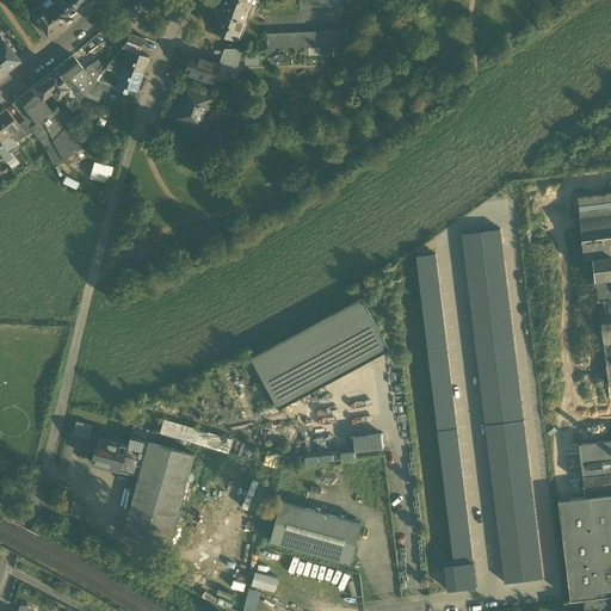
[(47,35),(66,23),(53,2),(50,0),(47,0),(30,11),(47,35)]
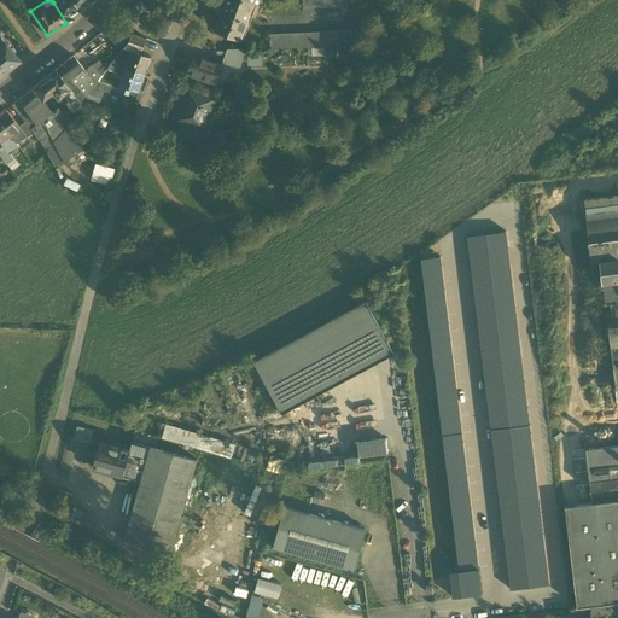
[(70,16),(77,10),(70,0),(57,0),(53,3),(66,23),(73,18),(70,16)]
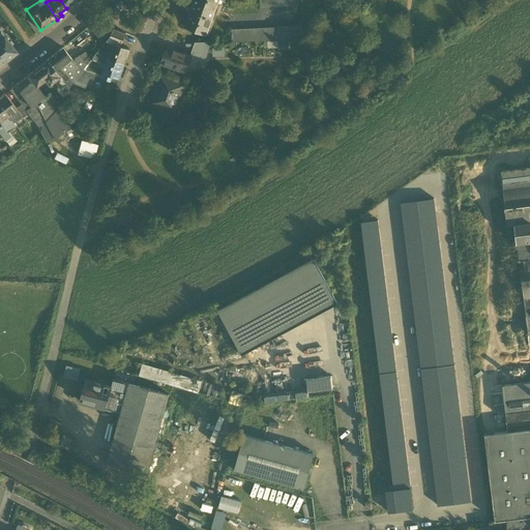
[(60,0),(66,8),(79,0),(60,0)]
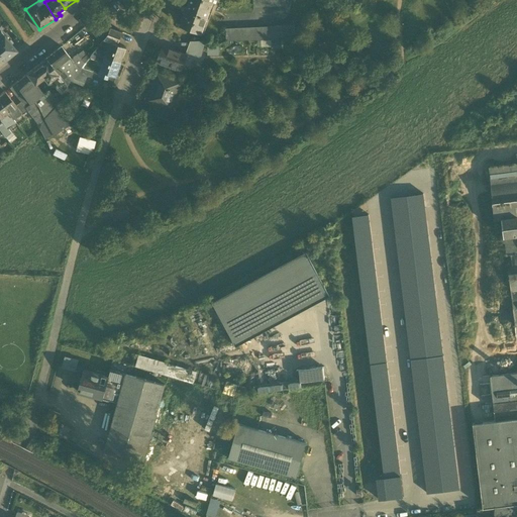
[(201,33),(213,0),(189,0),(187,7),(185,6),(183,12),(185,13),(180,25),(201,33)]
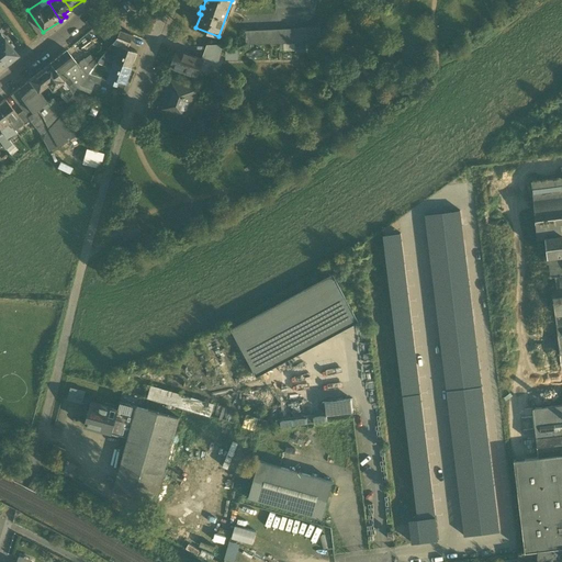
[(246,32),(246,44),(280,44),(292,44),(305,43),(322,43),(319,29),(246,32)]
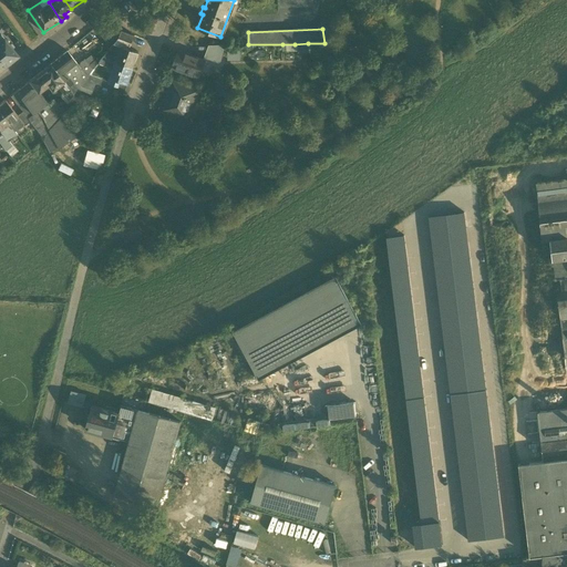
[(119,39),(132,43),(134,35),(122,31),(119,39)]
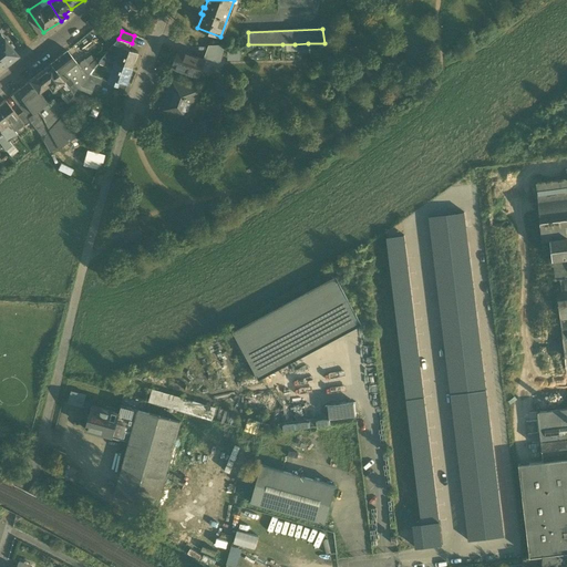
[(18,55),(3,38),(0,41),(0,68),(1,69),(18,55)]
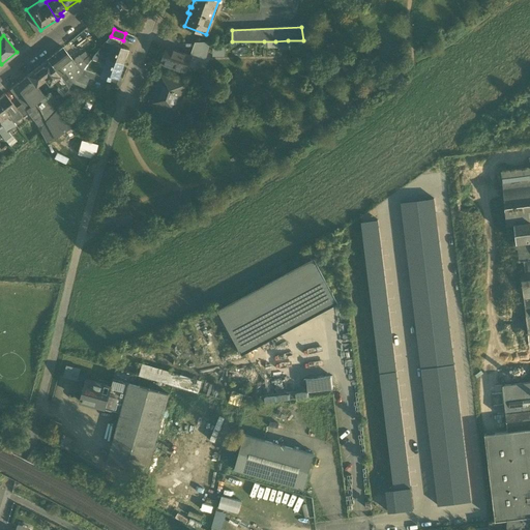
[(107,41),(113,45),(114,43),(121,47),(123,40),(111,36),(107,41)]
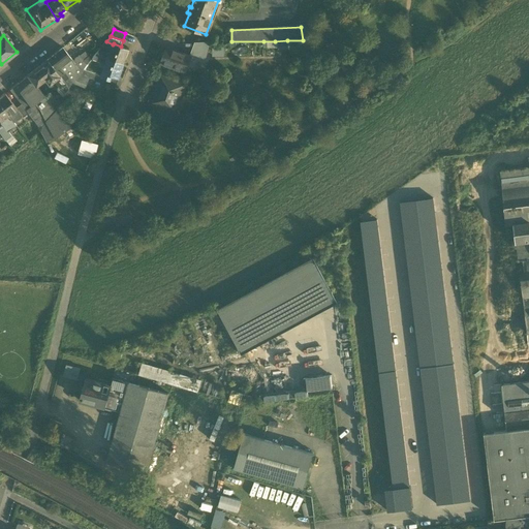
[(278,48),(278,50),(288,50),(287,40),(275,41),(276,43),(278,43),(278,48)]
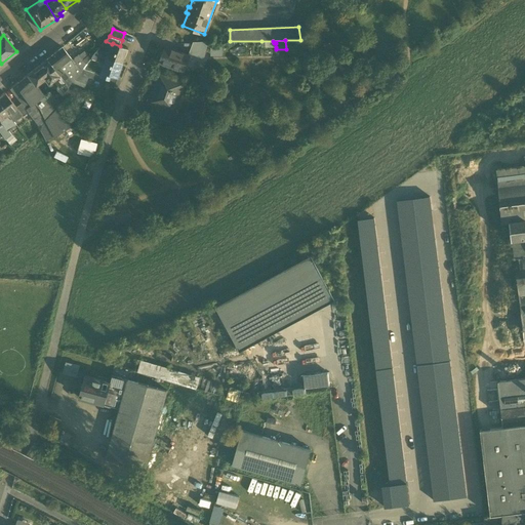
[(190,53),(203,58),(208,42),(201,42),(194,42),(190,53)]
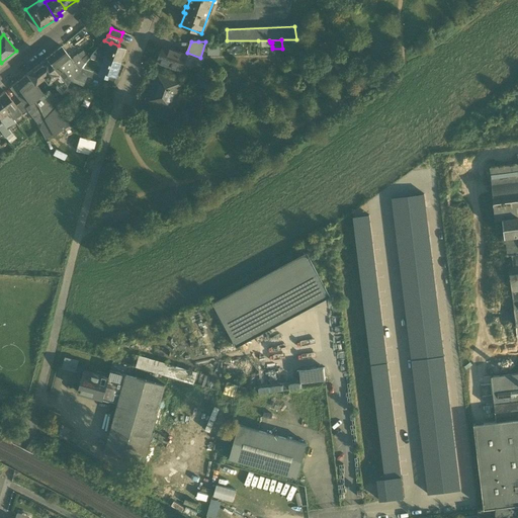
[(110,44),(107,54),(106,57),(121,62),(126,49),(118,46),(111,42),(110,44)]
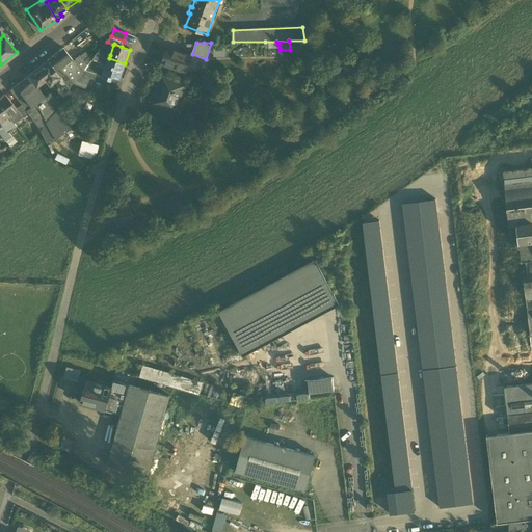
[(213,47),(213,57),(225,57),(225,47),(213,47)]
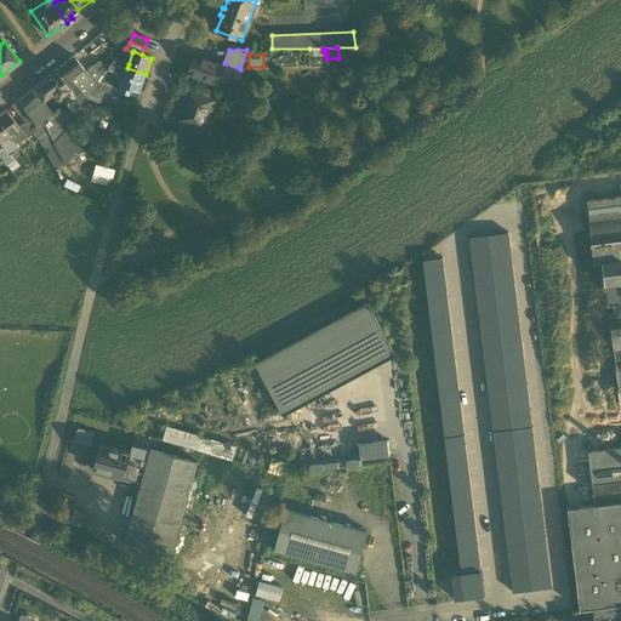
[(189,74),(217,85),(224,67),(195,56),(189,74)]
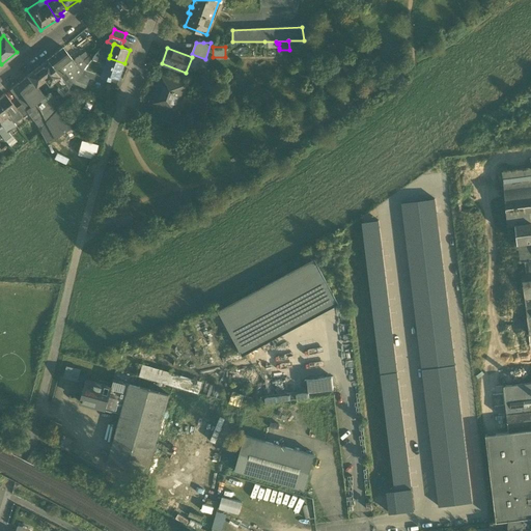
[(48,60),(55,71),(59,67),(71,59),(63,49),(48,60)]
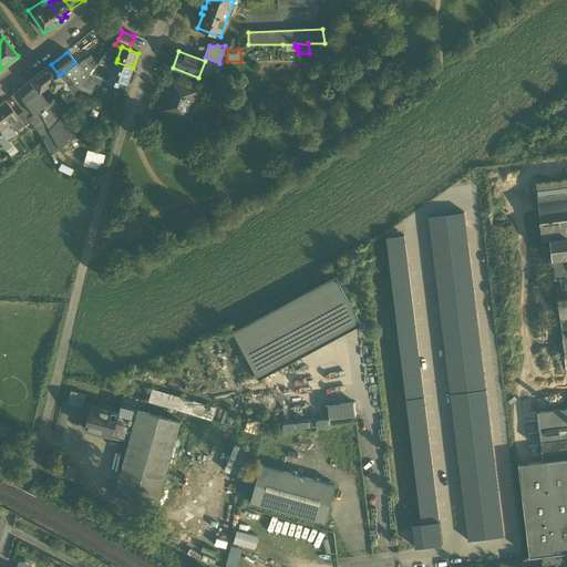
[(103,57),(116,62),(117,59),(115,57),(107,53),(103,57)]
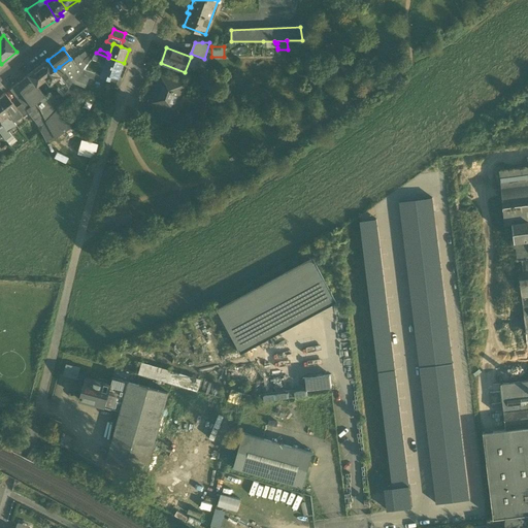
[(92,59),(105,65),(108,58),(96,53),(92,59)]
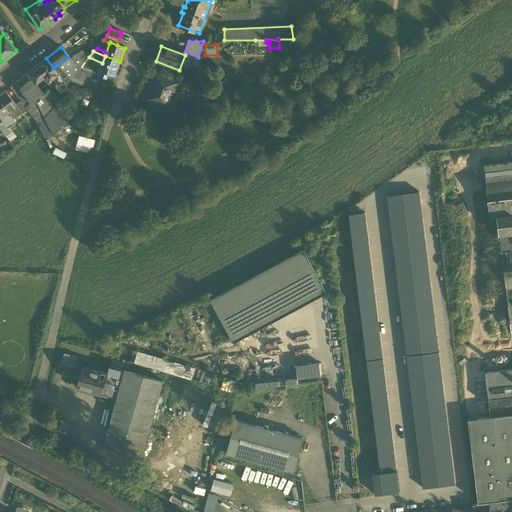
[(70,59),(79,70),(83,65),(84,63),(77,54),(70,59)]
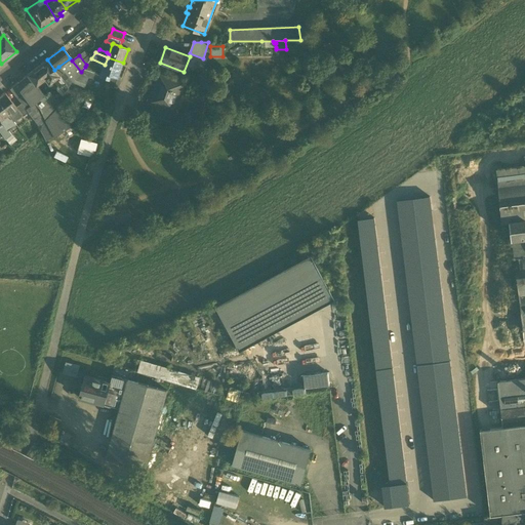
[(105,65),(102,72),(112,76),(117,78),(118,78),(123,63),(108,57),(105,65)]
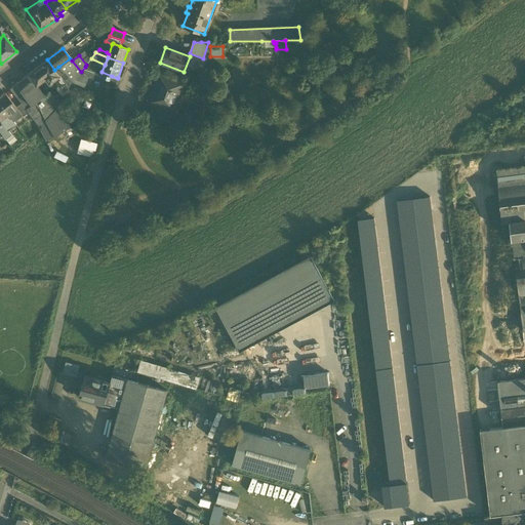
[(63,81),(65,83),(68,87),(74,80),(81,72),(72,61),(70,58),(58,67),(68,78),(63,81)]
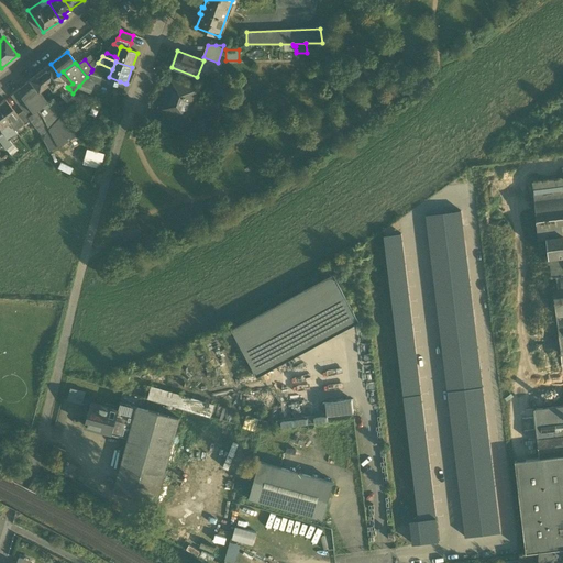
[(51,64),(30,80),(37,91),(50,83),(58,75),(51,64)]
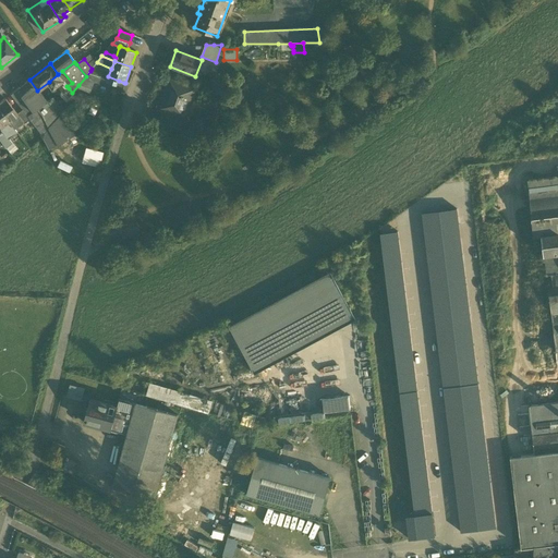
[(72,83),(62,71),(58,74),(62,80),(67,86),(72,83)]
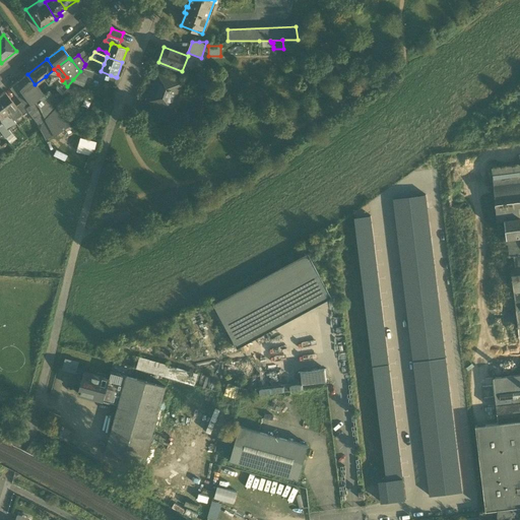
[(73,79),(84,84),(87,77),(91,78),(93,72),(92,72),(93,69),(84,66),(80,71),(73,79)]
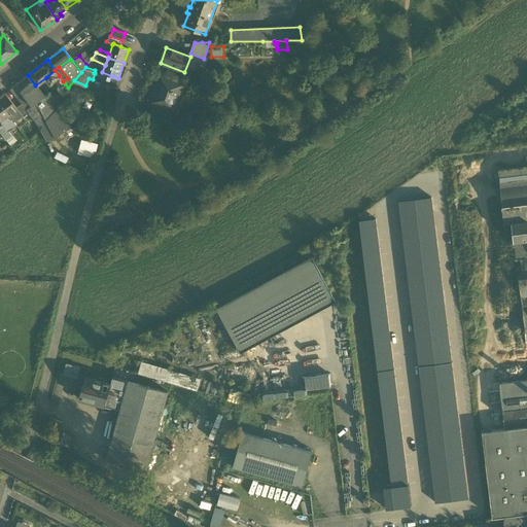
[(59,75),(55,70),(46,77),(50,82),(54,80),(59,75)]
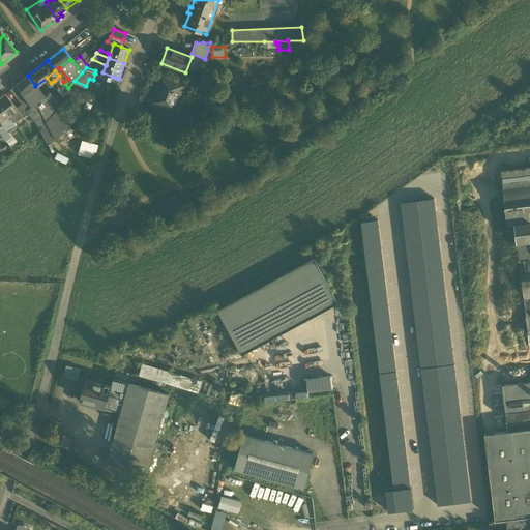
[(31,89),(35,86),(28,76),(24,79),(31,89)]
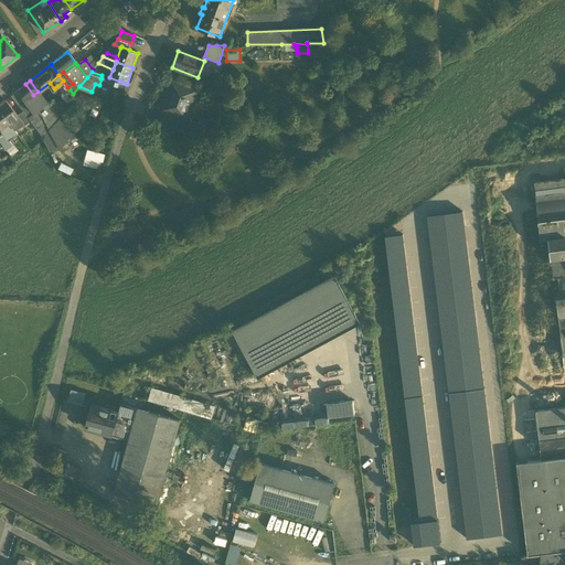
[(67,87),(63,81),(57,86),(59,88),(61,86),(65,93),(70,89),(67,87)]
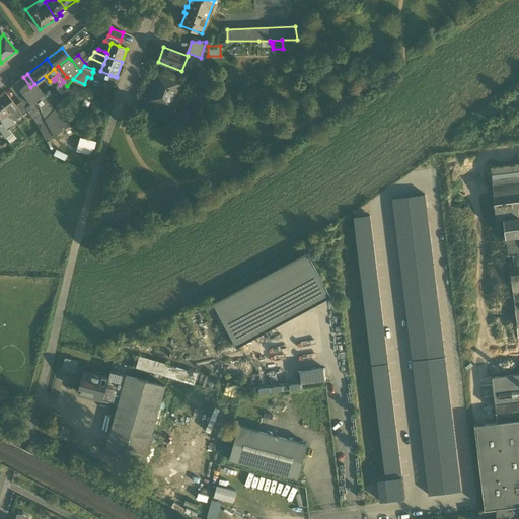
[(152,102),(152,104),(152,105),(152,106),(158,108),(159,105),(169,108),(170,108),(175,93),(178,93),(181,83),(157,74),(148,101),(152,102)]
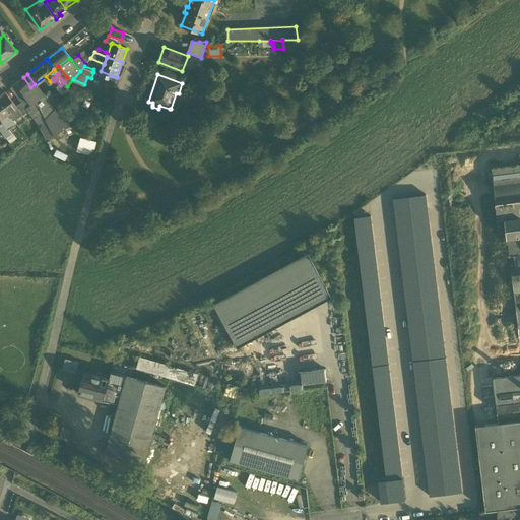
[(67,86),(64,82),(60,85),(56,79),(54,81),(53,79),(50,81),(46,76),(35,84),(30,87),(39,99),(48,91),(51,95),(61,110),(80,94),(66,88),(67,86)]
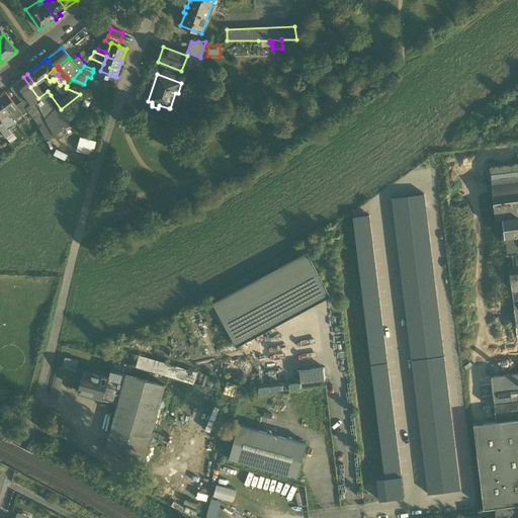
[(30,87),(23,77),(9,87),(20,102),(27,111),(36,122),(45,140),(68,122),(61,109),(51,95),(41,102),(38,98),(30,87)]
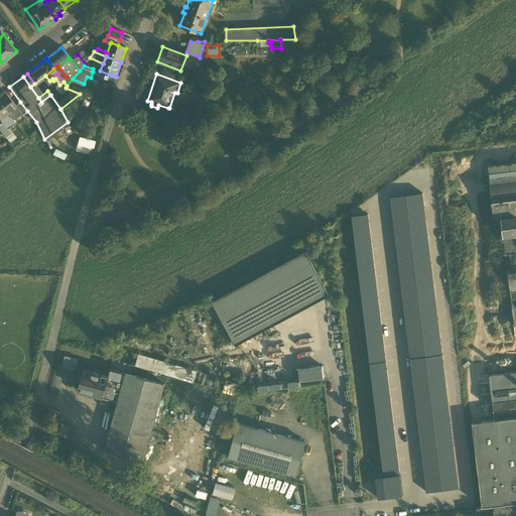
[(0,94),(0,102),(8,112),(16,106),(15,106),(5,91),(4,92),(4,91),(0,94)]
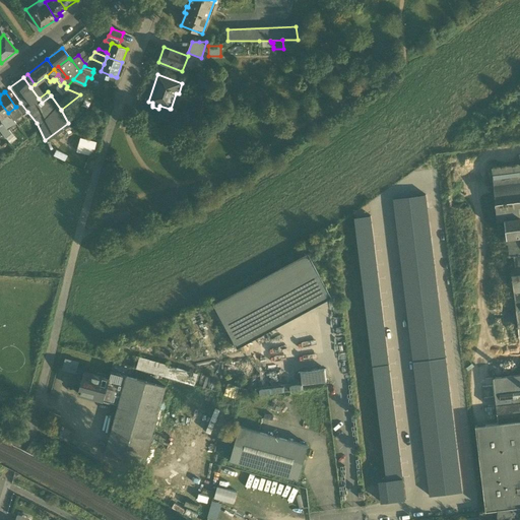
[(48,91),(39,99),(42,103),(51,95),(48,91)]
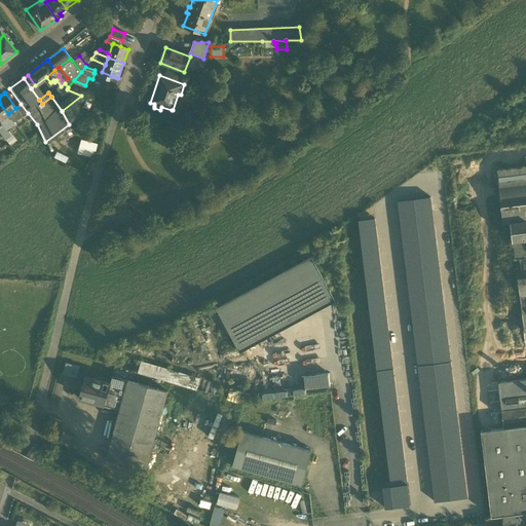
[(21,114),(23,117),(28,113),(21,104),(15,108),(16,108),(21,114)]
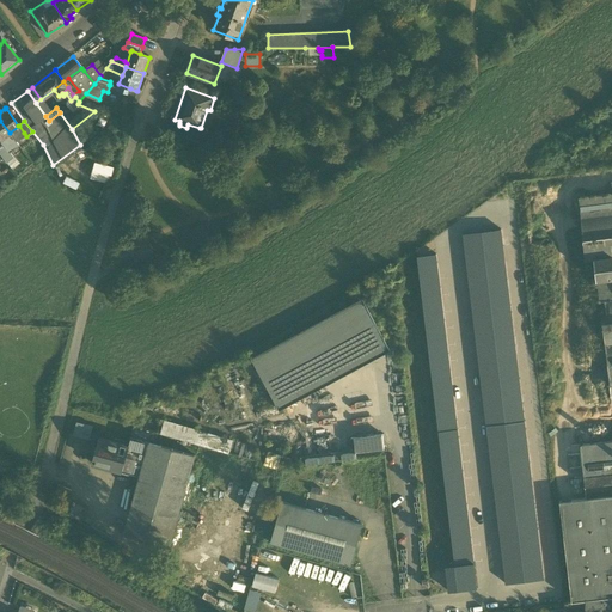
[(183,136),(203,144),(208,130),(201,128),(200,128),(188,124),(187,128),(183,136)]
